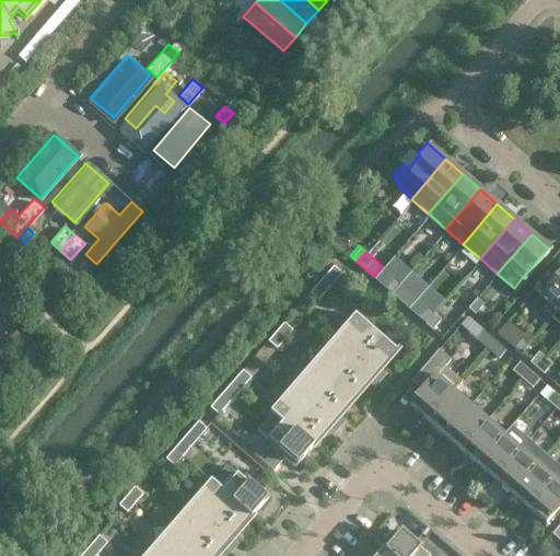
[(326,271),(334,279),(341,270),(334,263),(326,271)]
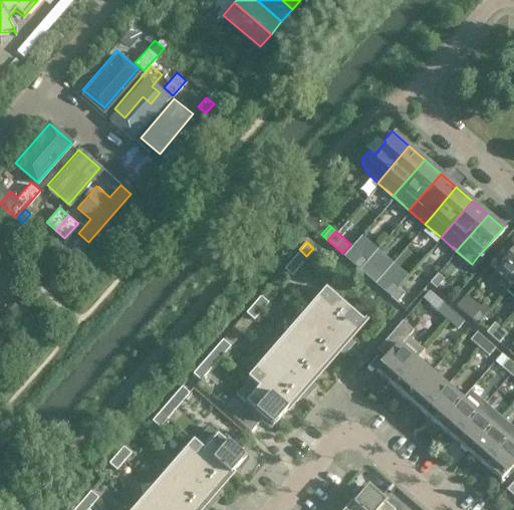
[(513,245),(494,268),(510,282),(513,277),(513,245)]
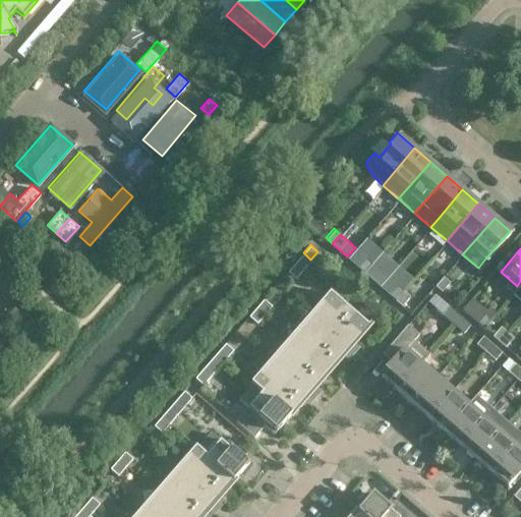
[(303,252),(296,261),(304,268),(310,260),(303,252)]
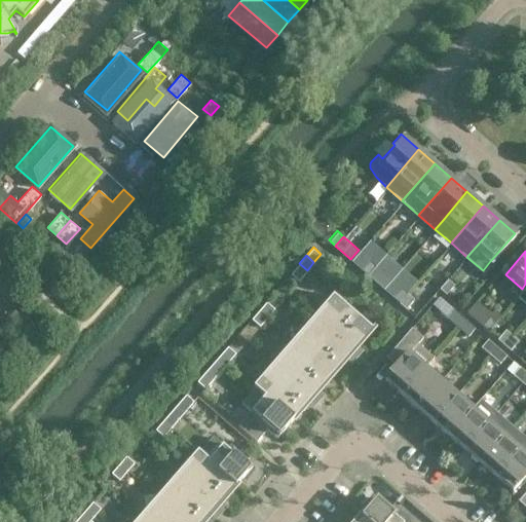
[(361,268),(368,273),(375,264),(369,259),(361,268)]
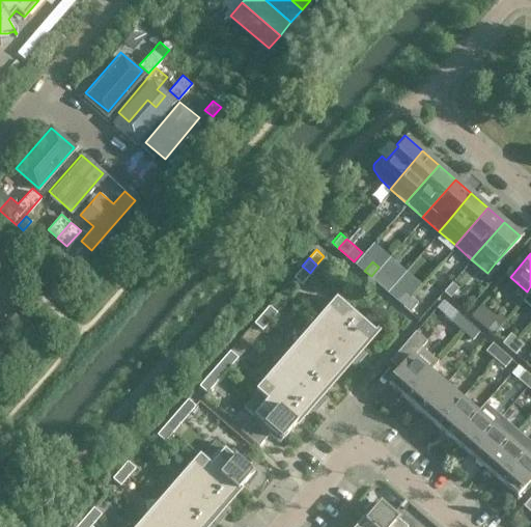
[(302,282),(310,273),(302,266),(294,275),(302,282)]
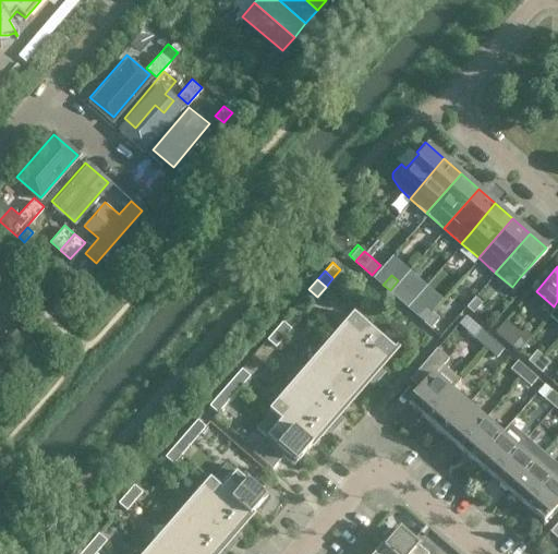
[(398,280),(390,290),(397,296),(405,286),(398,280)]
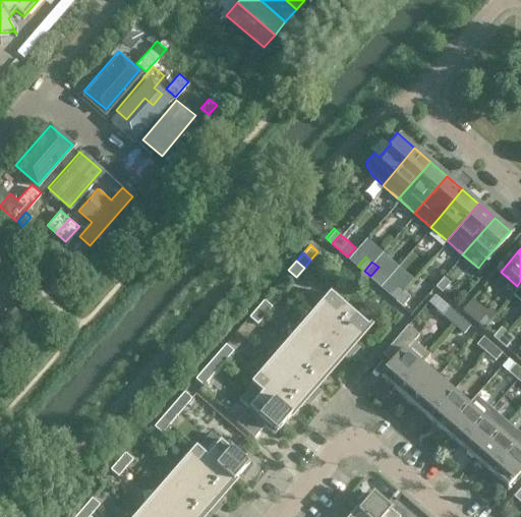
[(388,276),(383,271),(374,280),(380,285),(388,276)]
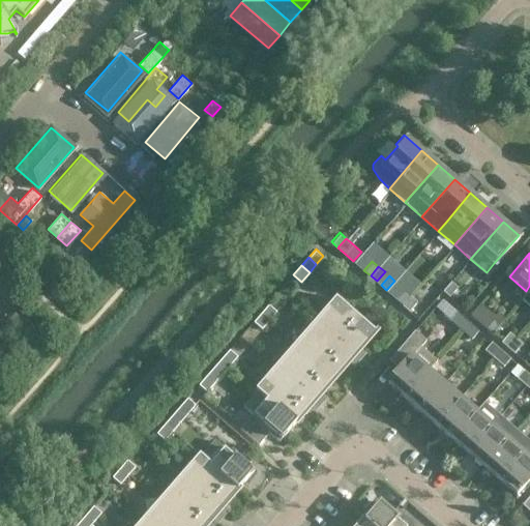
[(458,286),(451,281),(443,290),(449,295),(458,286)]
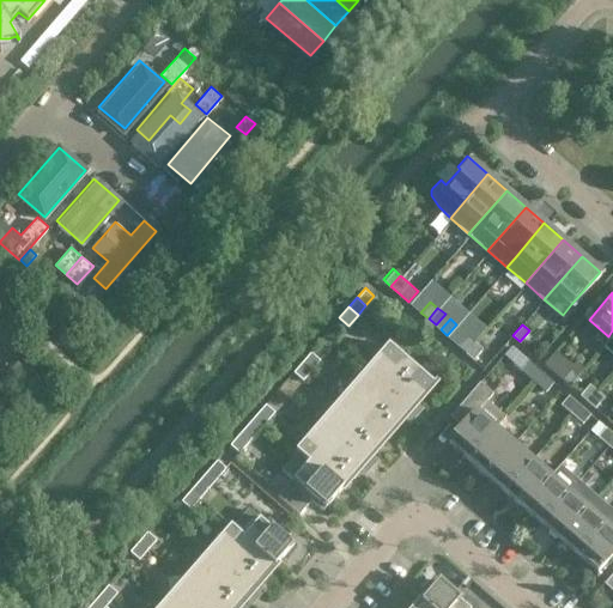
[(612,352),(612,330),(608,336),(602,344),(612,352)]
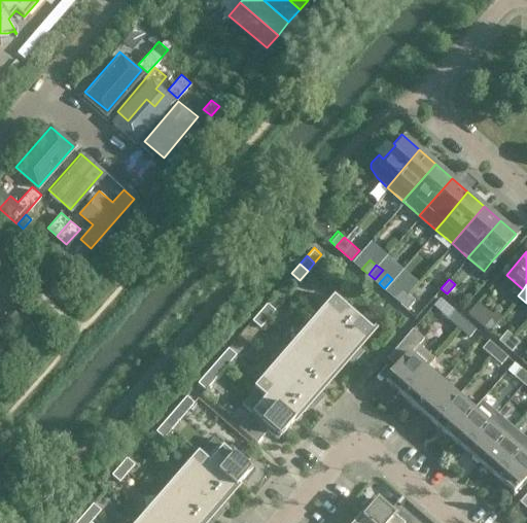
[(399,302),(408,292),(401,287),(393,297),(399,302)]
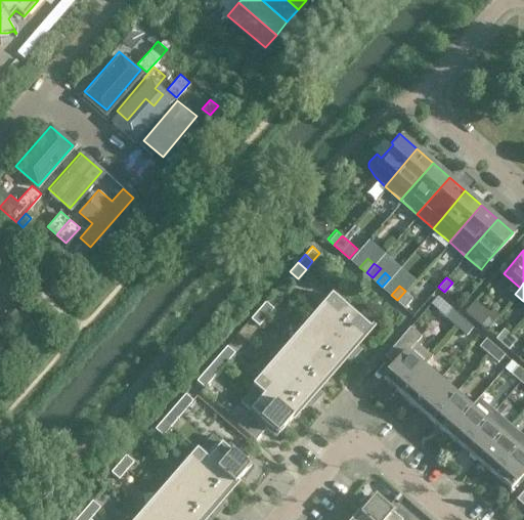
[(405,291),(397,300),(404,305),(412,296),(405,291)]
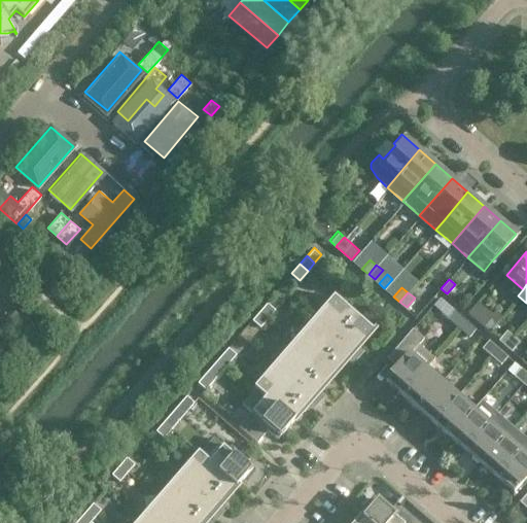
[(334,293),(293,339),(332,373),(348,355),(352,358),(360,350),(356,346),(373,327),(334,293)]
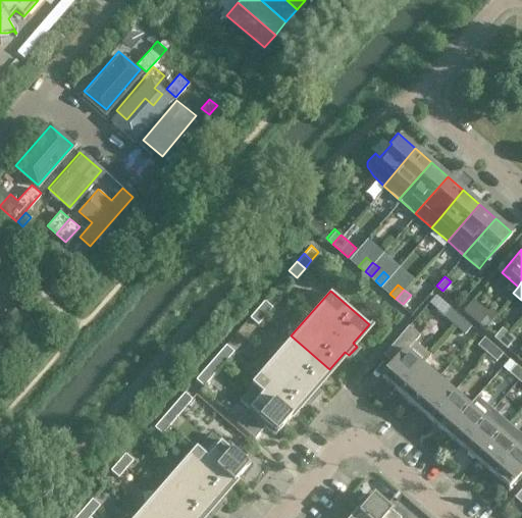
[(264,298),(257,307),(265,313),(272,305),(264,298)]
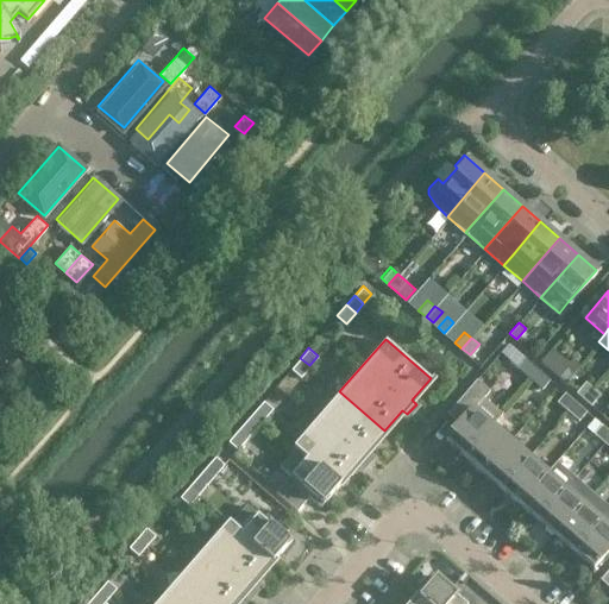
[(558,353),(551,347),(540,359),(547,365),(558,353)]
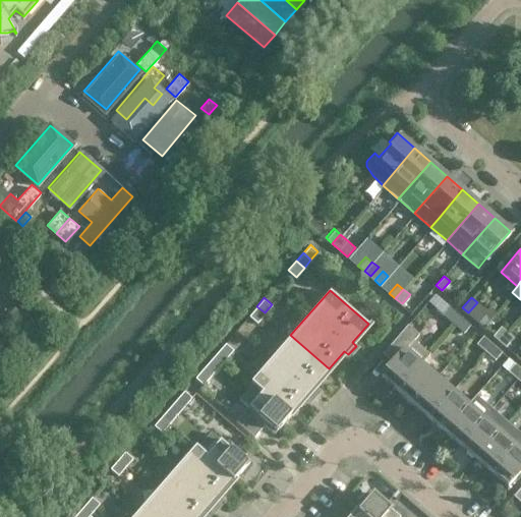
[(16,305),(9,312),(20,322),(26,314),(16,305)]
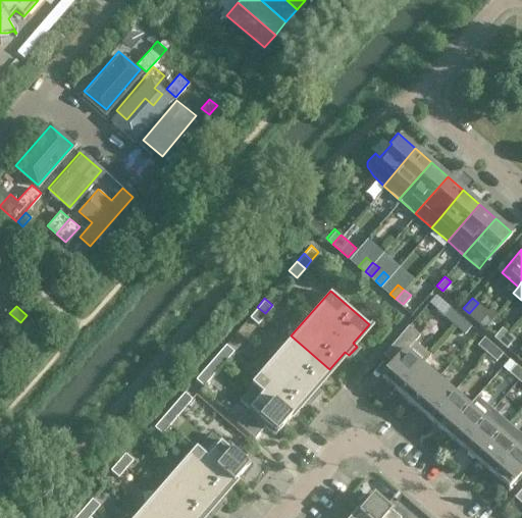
[(444,313),(454,322),(461,314),(451,306),(444,313)]
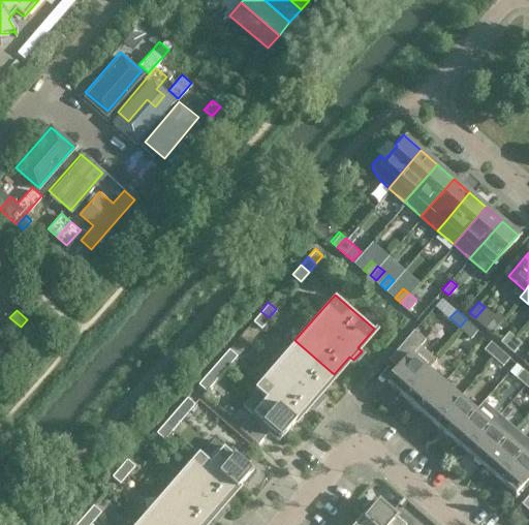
[(269,317),(260,311),(253,319),(261,327),(269,317)]
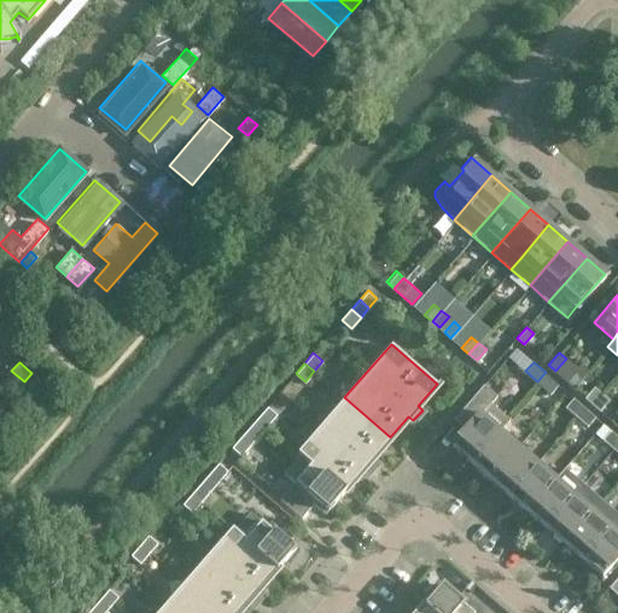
[(582,375),(576,369),(566,380),(573,386),(582,375)]
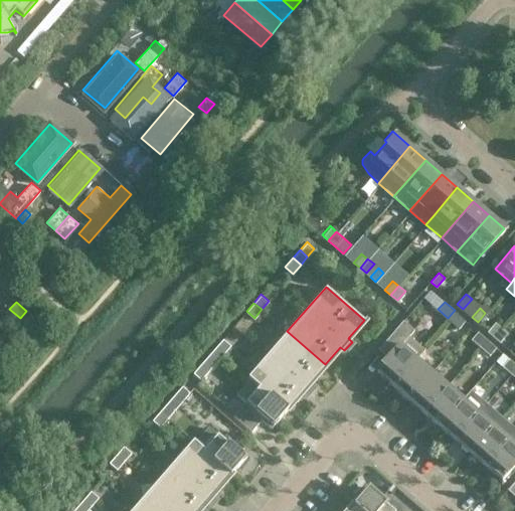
[(465,319),(455,310),(448,318),(458,326),(465,319)]
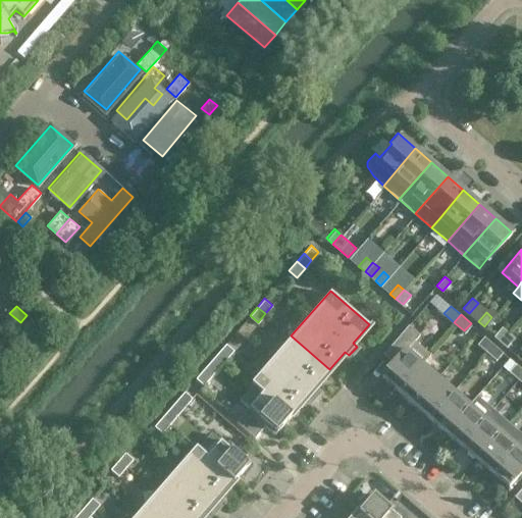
[(421,361),(429,352),(414,340),(419,333),(409,323),(383,352),(394,361),(381,375),(398,390),(421,361)]
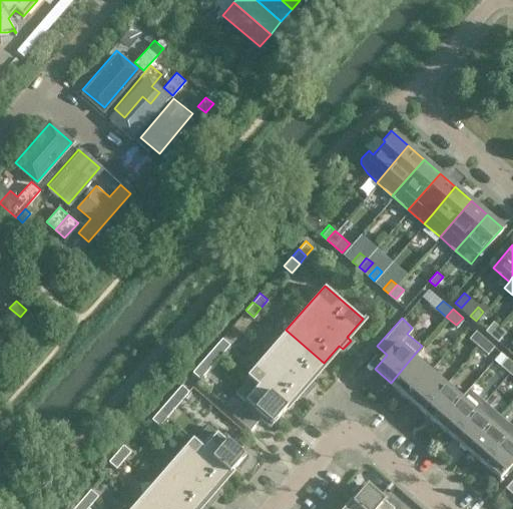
[(485,329),(491,335),(499,325),(493,320),(485,329)]
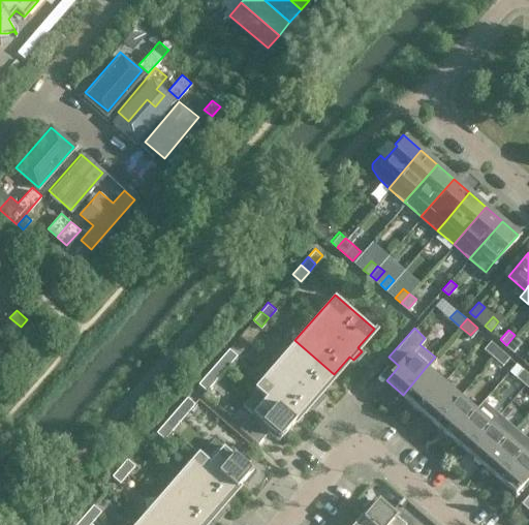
[(521,341),(515,335),(506,345),(512,350),(521,341)]
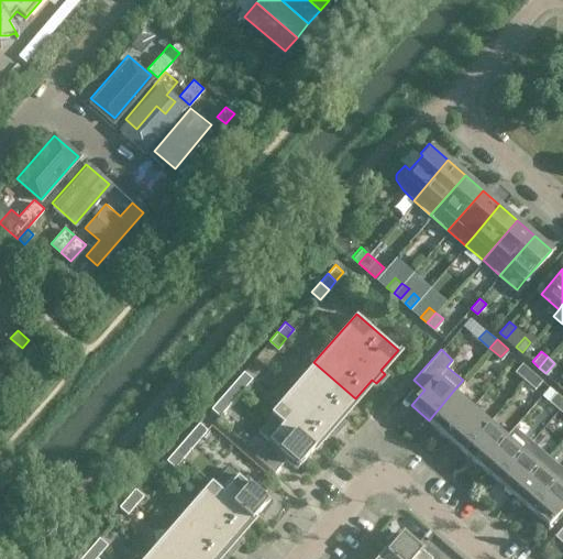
[(515,370),(525,377),(532,370),(522,361),(515,370)]
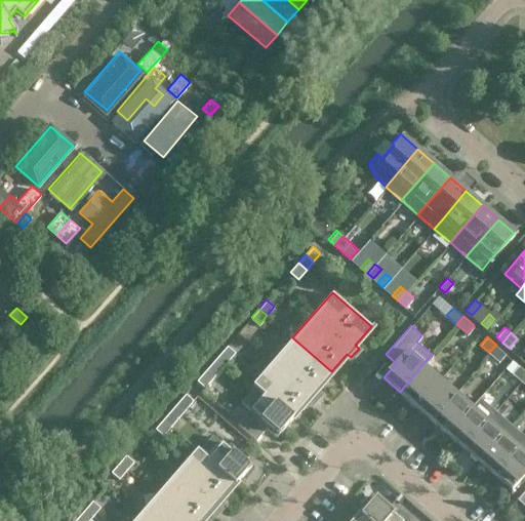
[(253,384),(264,393),(292,417),(309,399),(312,402),(320,393),(316,390),(331,371),(292,337),(253,384)]
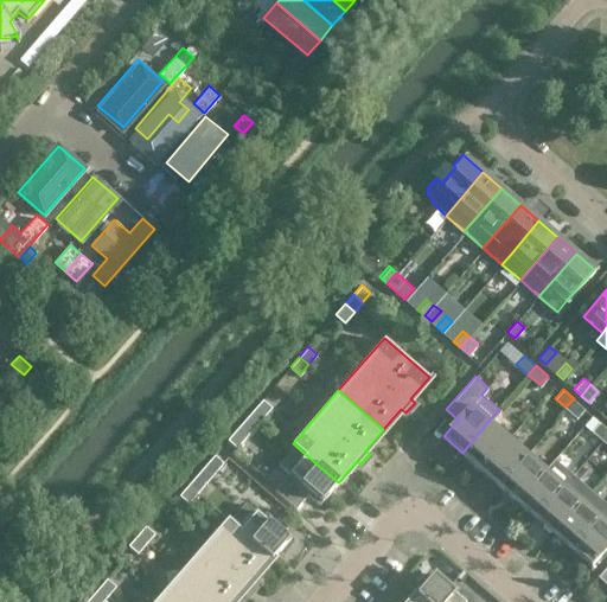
[(254,409),(262,416),(272,405),(263,398),(254,409)]
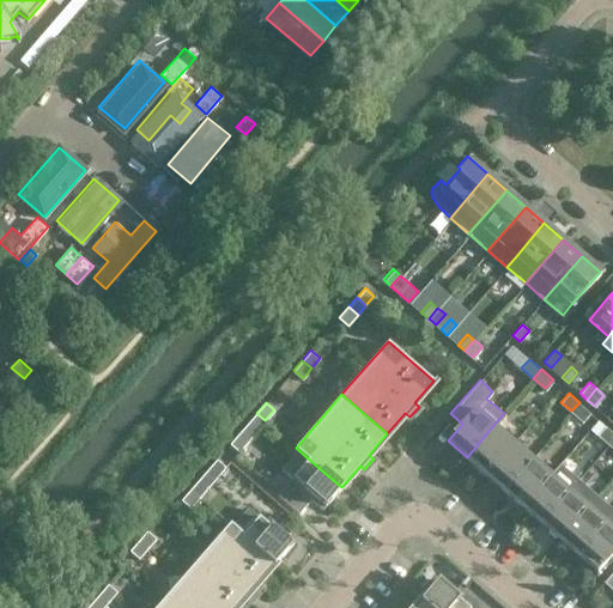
[(590,412),(580,402),(571,411),(583,420),(590,412)]
